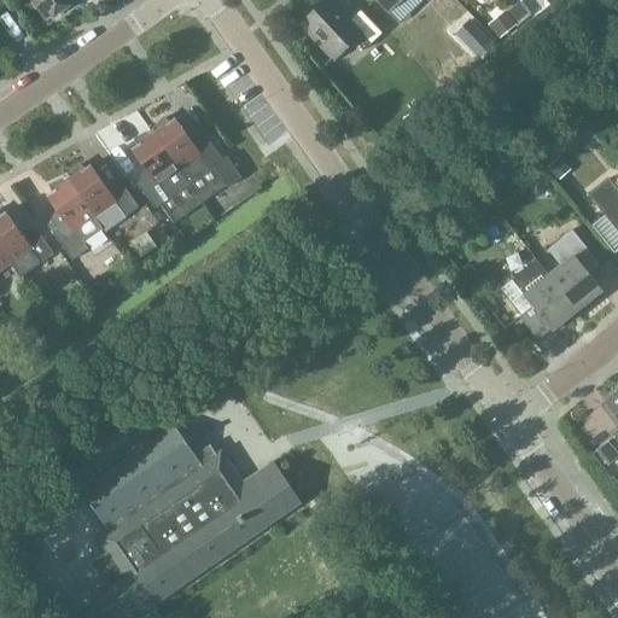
[(33,0),(47,18),(73,0),(71,0),(33,0)]
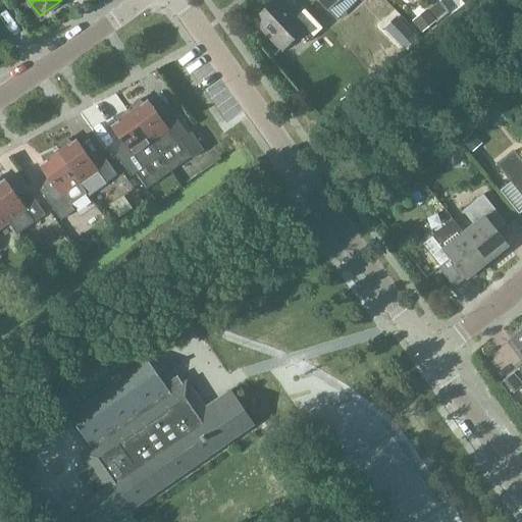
[(307,43),(322,29),(304,9),(296,17),(278,0),(274,0),(254,20),(281,50),(299,34),(307,43)]
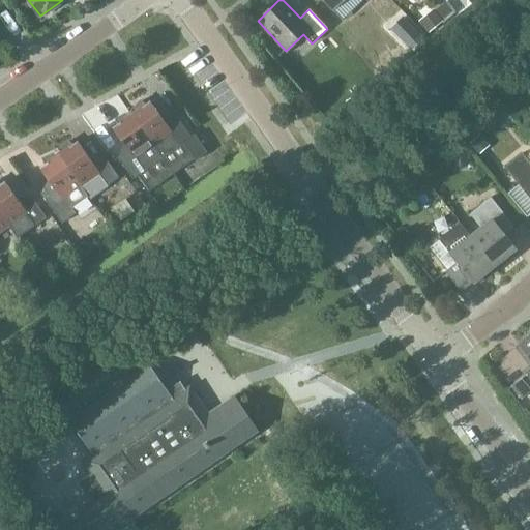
[(364,0),(366,1),(367,0),(322,0),(332,10),(343,0),(364,0)]
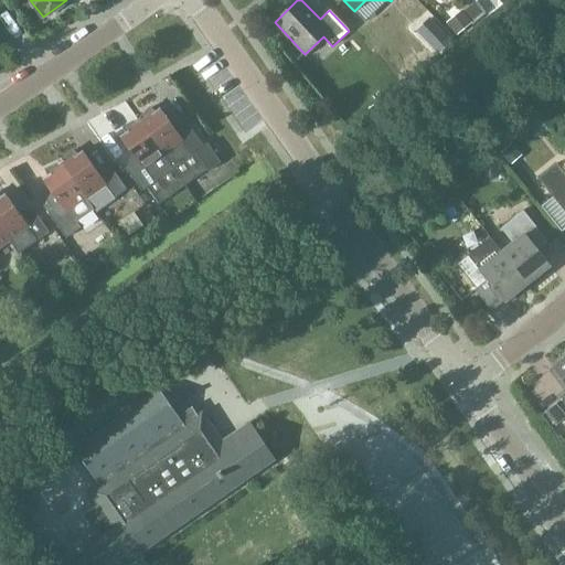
[(206,142),(203,146),(188,124),(177,131),(159,107),(153,112),(149,107),(140,117),(137,119),(172,169),(194,152),(209,171),(221,162),(206,142)]
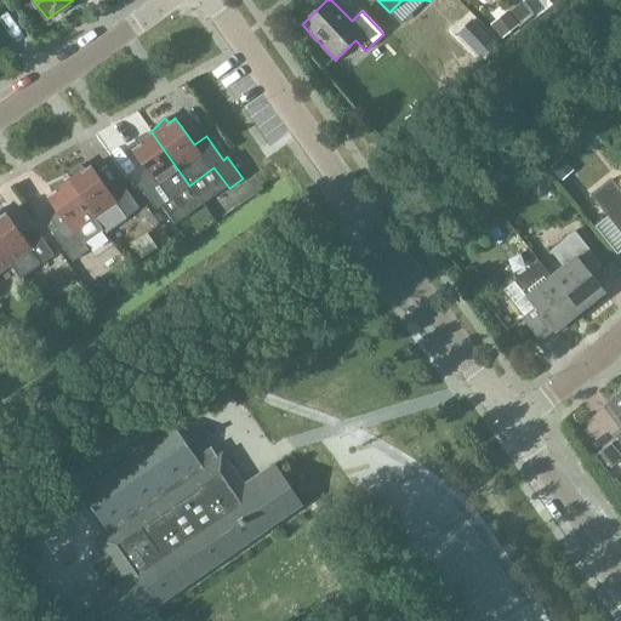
[(155,210),(189,186),(151,131),(148,132),(135,138),(137,144),(131,149),(151,176),(137,184),(155,210)]
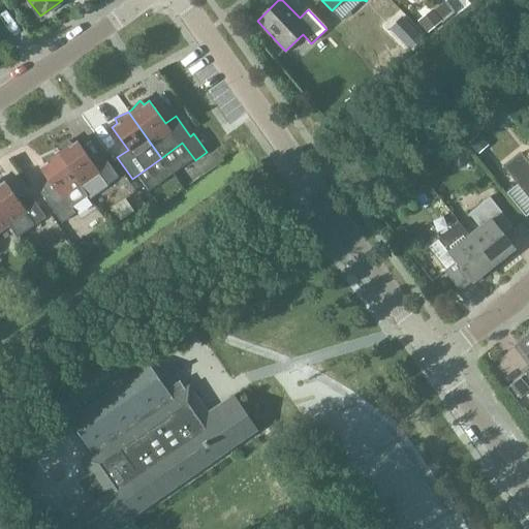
[(88,196),(105,183),(106,185),(118,177),(103,156),(93,163),(76,141),(70,145),(67,141),(58,150),(56,151),(88,196)]
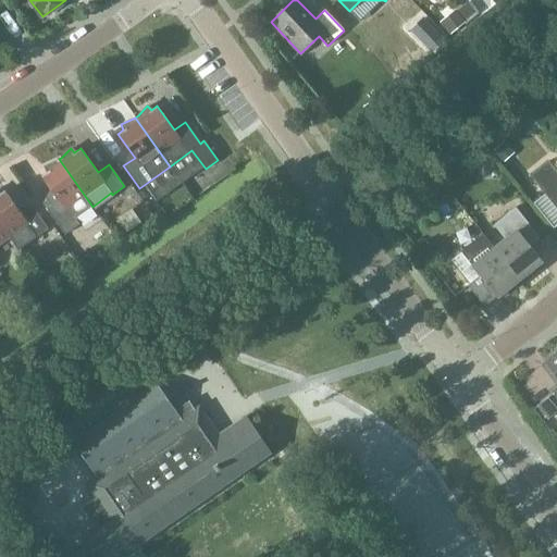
[(47,172),(41,176),(58,200),(46,209),(64,234),(79,224),(75,219),(93,207),(59,159),(57,161),(45,166),(47,172)]
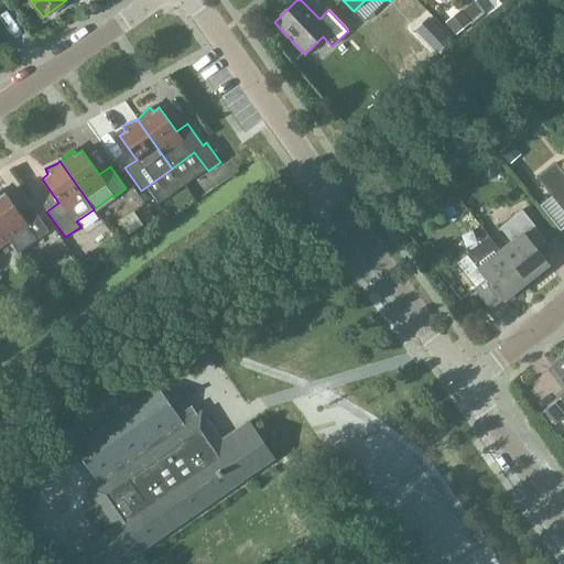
[(563,177),(554,165),(535,180),(563,215),(563,177)]
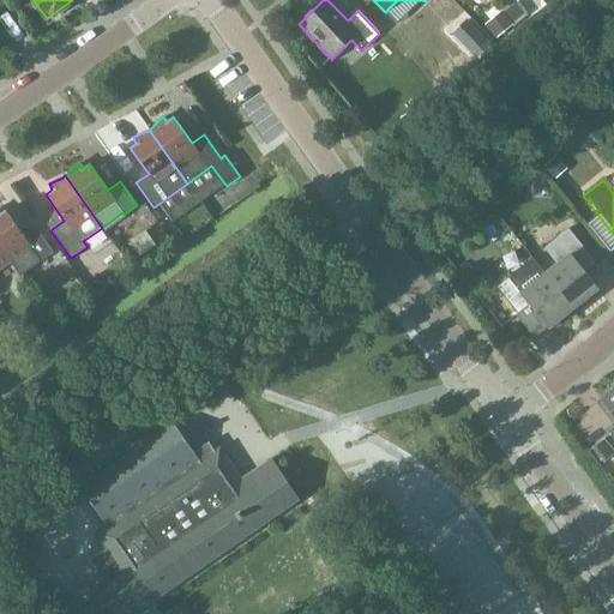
[(19,276),(53,252),(36,227),(24,235),(5,210),(0,212),(0,248),(10,262),(19,276)]
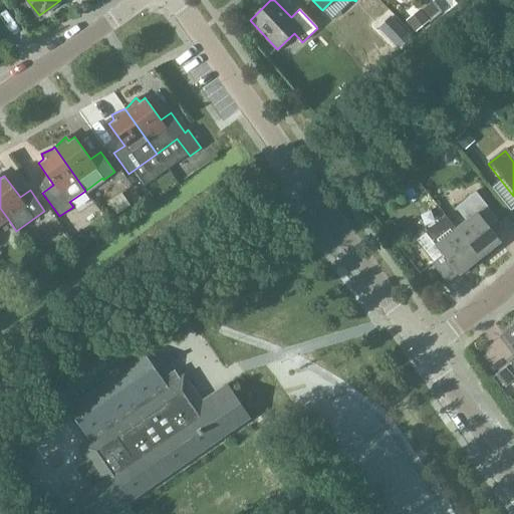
[(456,232),(478,260),(498,244),(483,225),(493,217),(475,194),(455,210),(466,224),(456,232)]
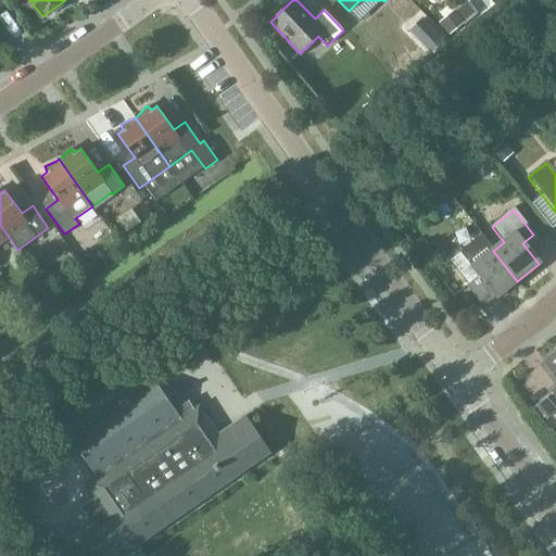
[(517,281),(493,251),(480,236),(447,263),(467,287),(478,279),(494,299),(517,281)]
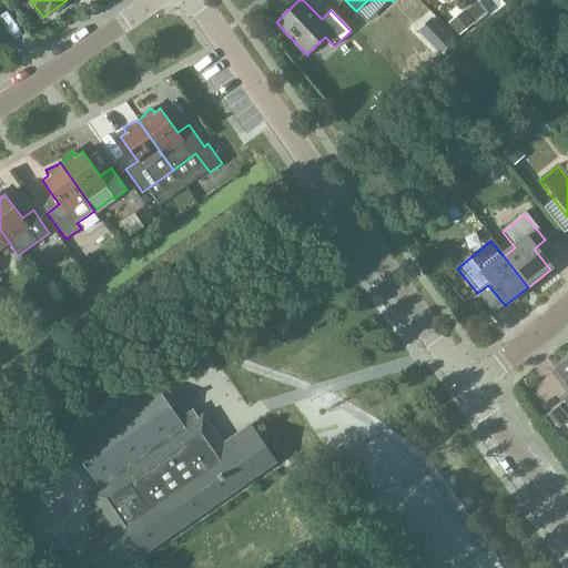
[(567,358),(554,369),(567,386),(567,397),(563,402),(567,408),(567,358)]
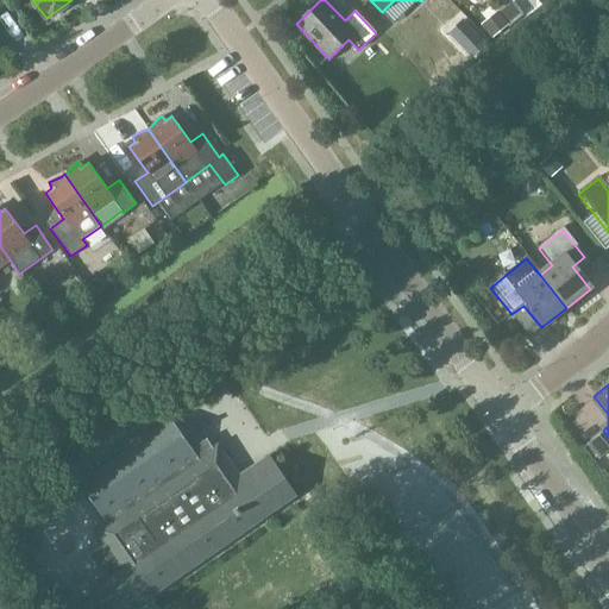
[(170,418),(77,482),(105,521),(93,529),(104,545),(89,554),(106,578),(83,594),(93,608),(131,608),(252,523),(255,527),(259,523),(258,520),(294,495),(268,456),(238,476),(215,444),(212,447),(205,438),(190,447),(170,418)]
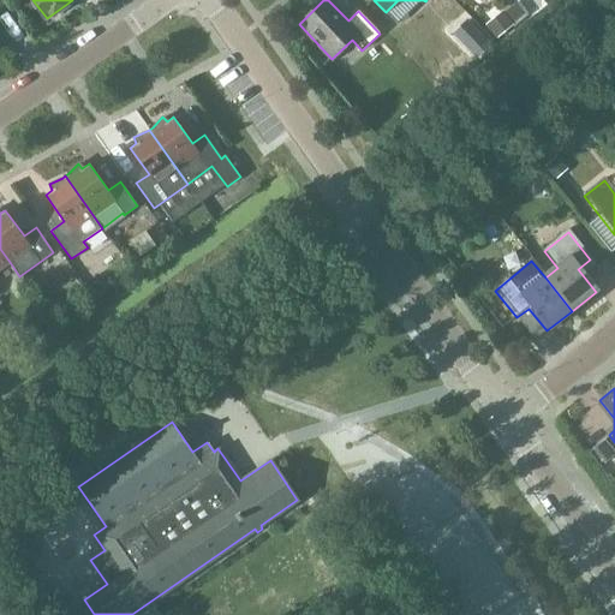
[(614,445),(608,436),(597,446),(609,460),(614,455),(614,445)]
